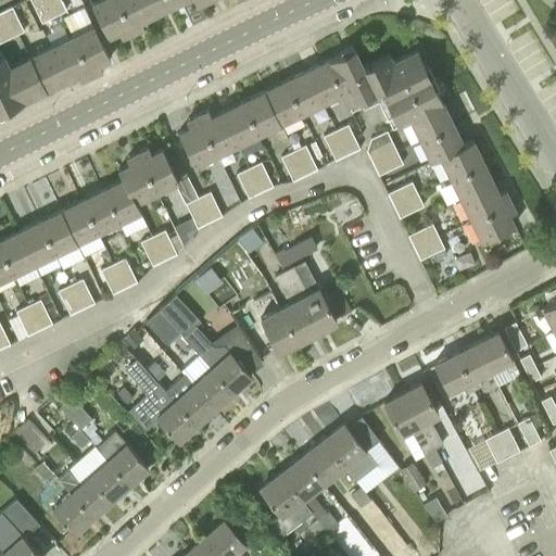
[(30,0),(41,22),(53,15),(46,0),(30,0)]
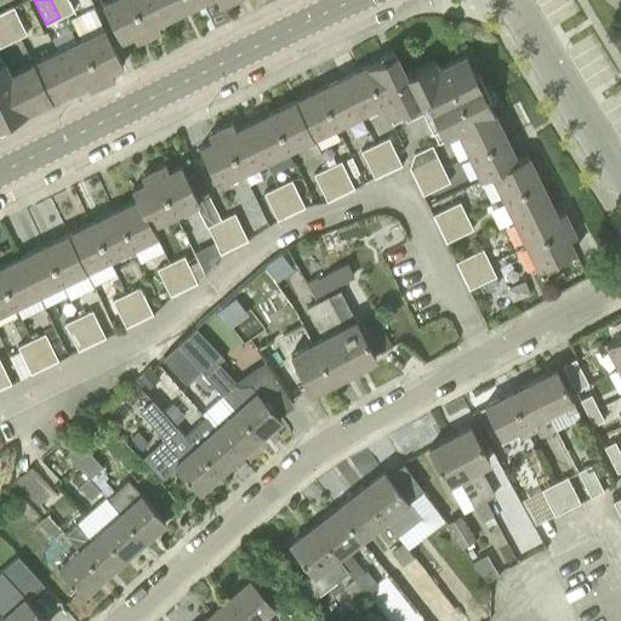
[(51,0),(60,17),(74,10),(68,0),(51,0)]
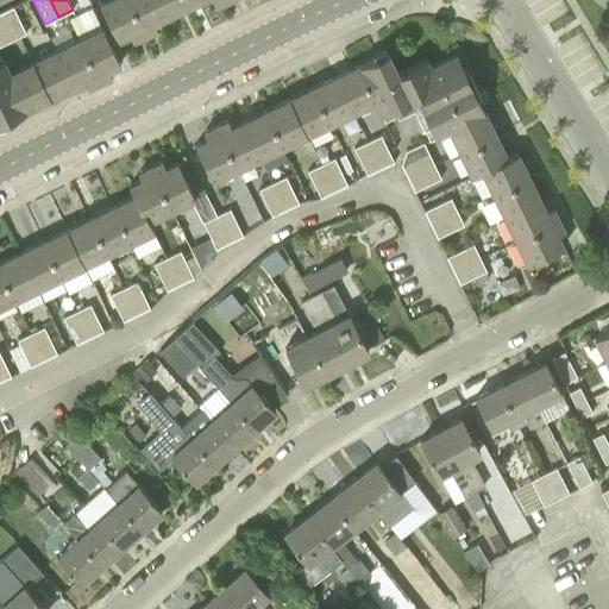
[(145,35),(129,0),(107,0),(102,2),(120,39),(130,35),(133,41),(145,35)]
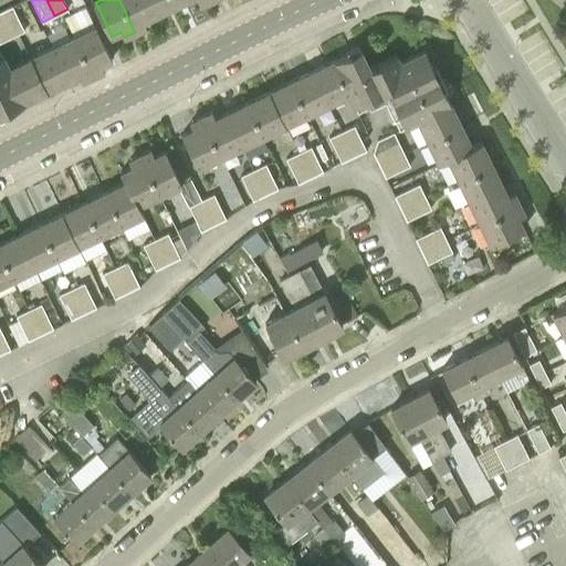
[(154,16),(145,0),(119,0),(135,32),(147,27),(144,21),(154,16)]
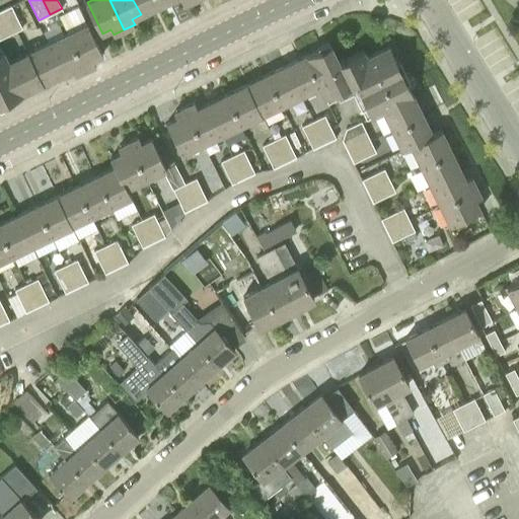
[(133,0),(141,14),(160,5),(157,0),(133,0)]
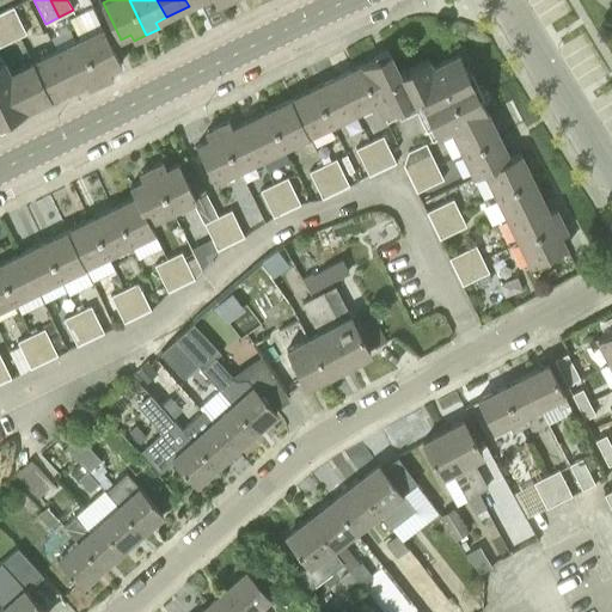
[(13,6),(0,12),(0,13),(12,40),(26,32),(13,6)]
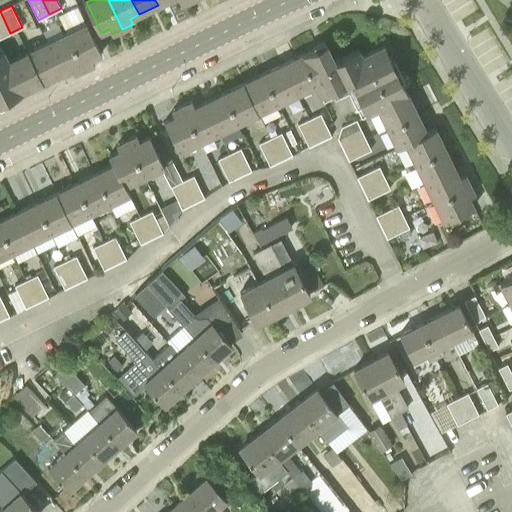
[(66,32),(84,68),(94,64),(91,58),(101,53),(86,23),(78,6),(58,15),(66,32)]
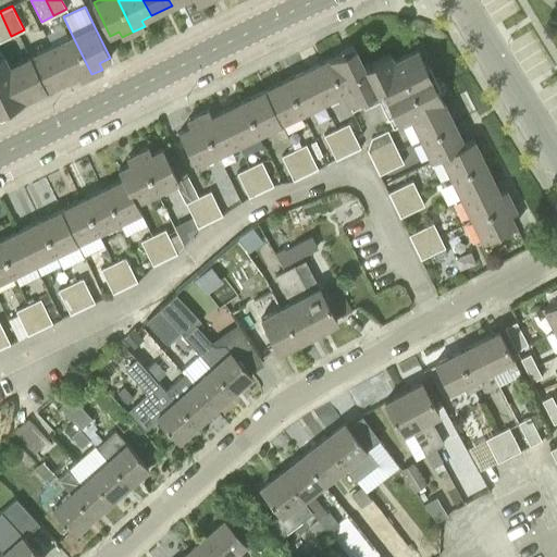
[(0,41),(11,36),(0,12),(0,41)]
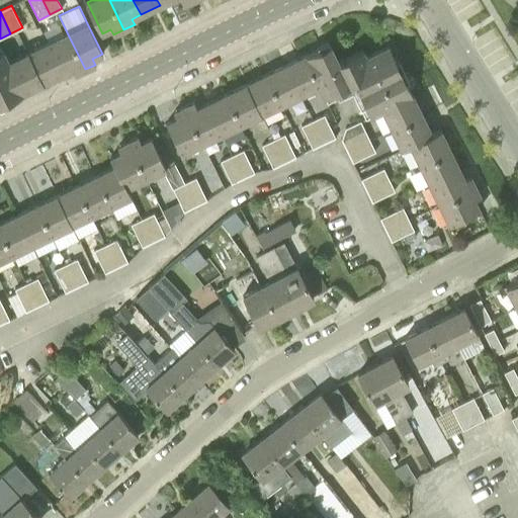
[(48,42),(63,73),(72,69),(75,75),(85,69),(67,32),(48,42)]
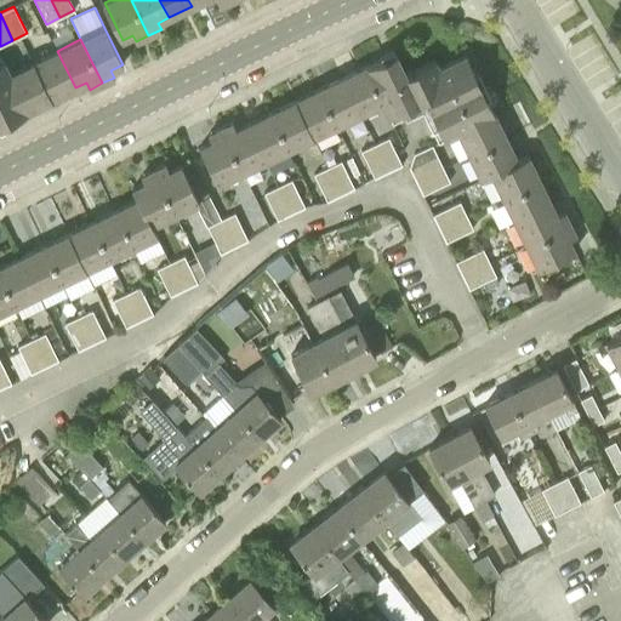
[(34,63),(51,100),(75,87),(57,51),(34,63)]
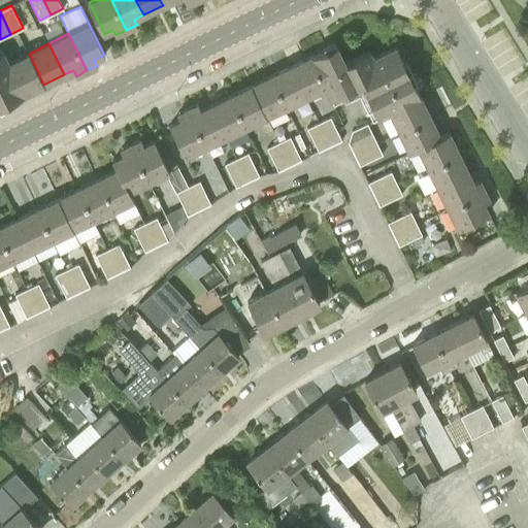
[(309,57),(325,88),(330,99),(357,87),(354,81),(359,78),(377,119),(390,112),(421,98),(396,46),(373,58),(369,51),(344,62),(335,43),(309,57)]
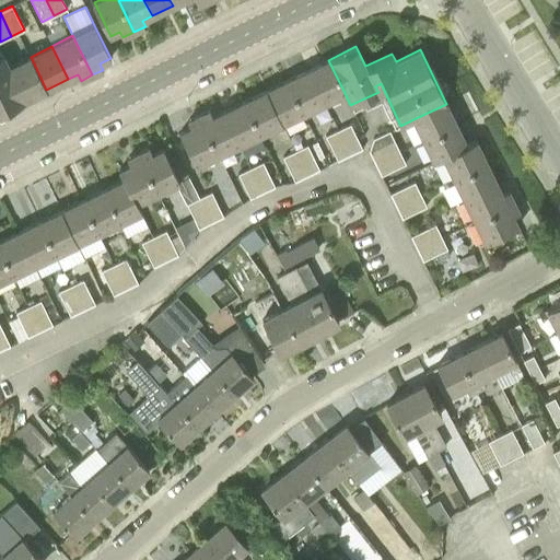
[(25,101),(9,67),(3,55),(0,56),(0,112),(8,108),(25,101)]
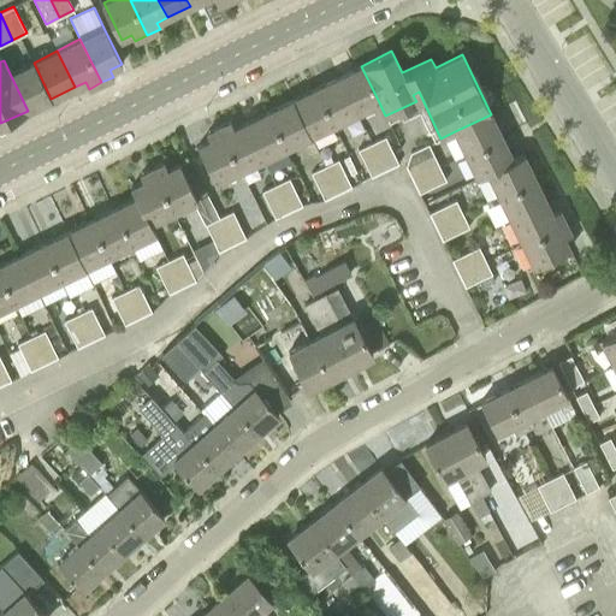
[(28,111),(51,99),(34,63),(10,73),(28,111)]
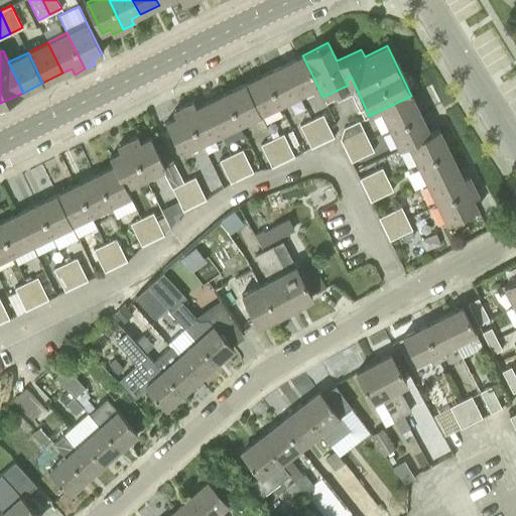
[(317,86),(302,55),(283,65),(298,96),(317,86)]
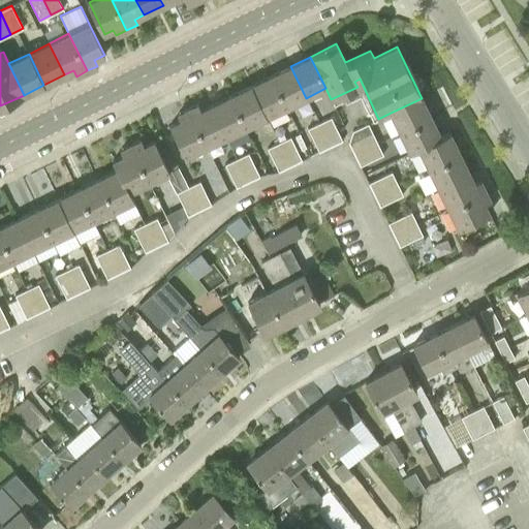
[(306,98),(290,66),(270,75),(285,107),(306,98)]
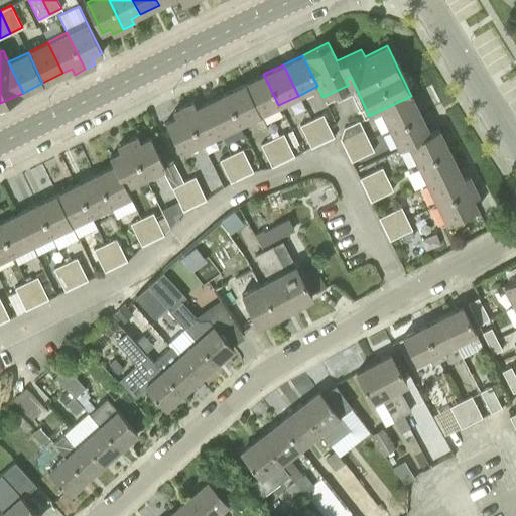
[(278,105),(263,74),(244,84),(259,114),(278,105)]
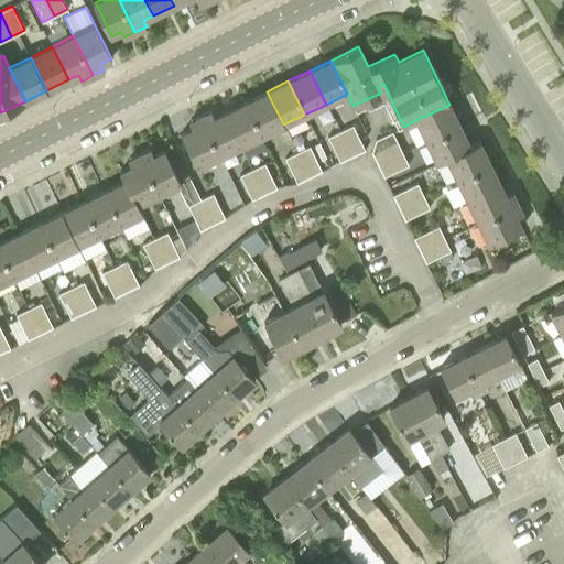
[(283,125),(267,91),(246,101),(262,136),(283,125)]
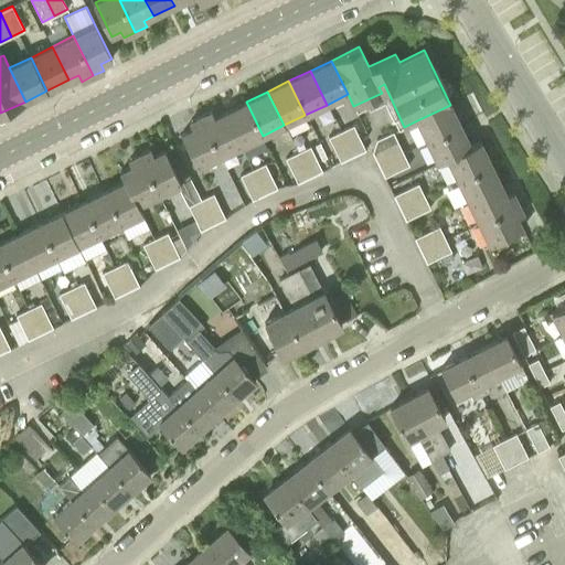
[(263,136),(246,102),(225,113),(241,146),(263,136)]
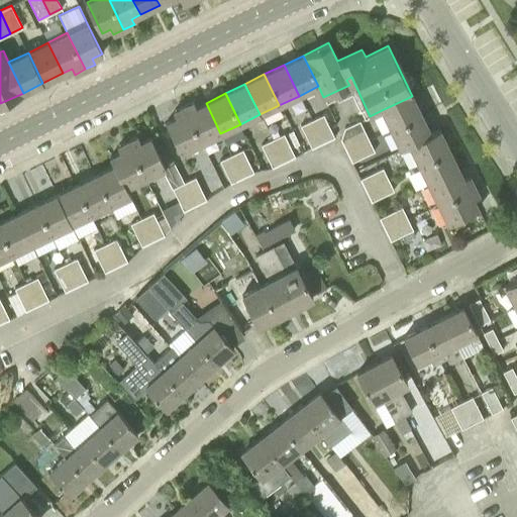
[(412,96),(382,110),(391,129),(421,114),(412,96)]
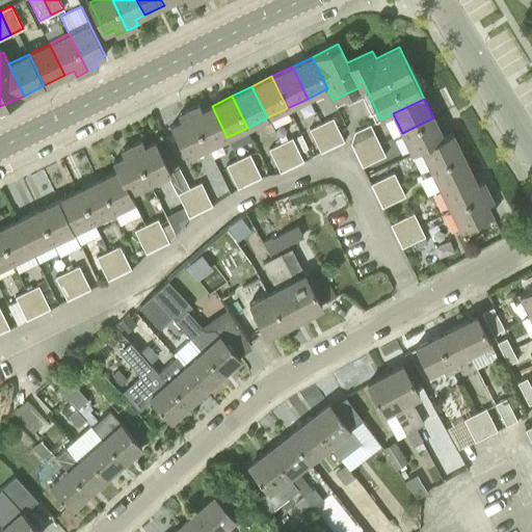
[(227,137),(212,106),(203,110),(200,105),(189,110),(207,148),(227,137)]
